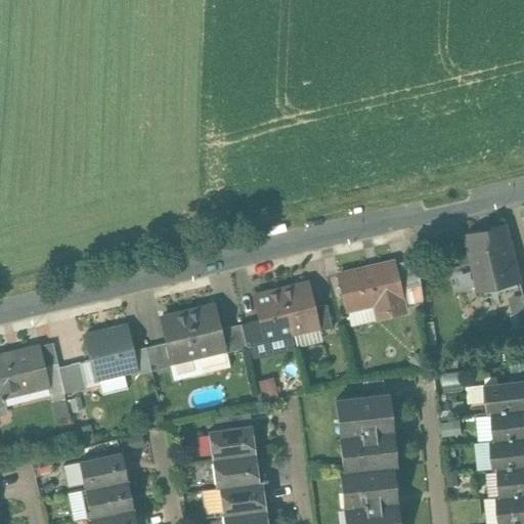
[(505,225),(466,235),(479,291),(519,281),(505,225)]
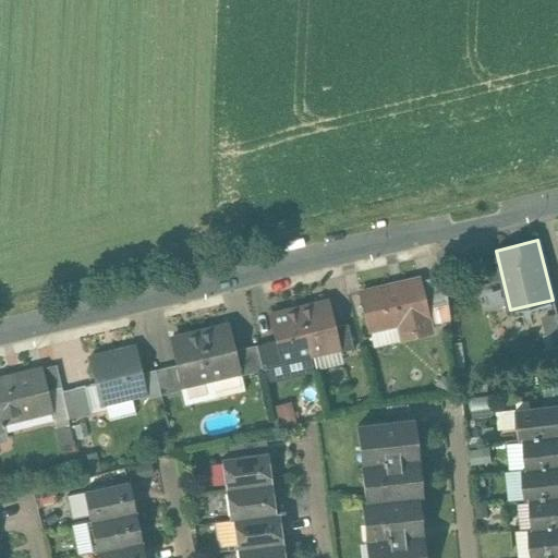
[(445,276),(420,281),(426,310),(448,304),(445,276)]
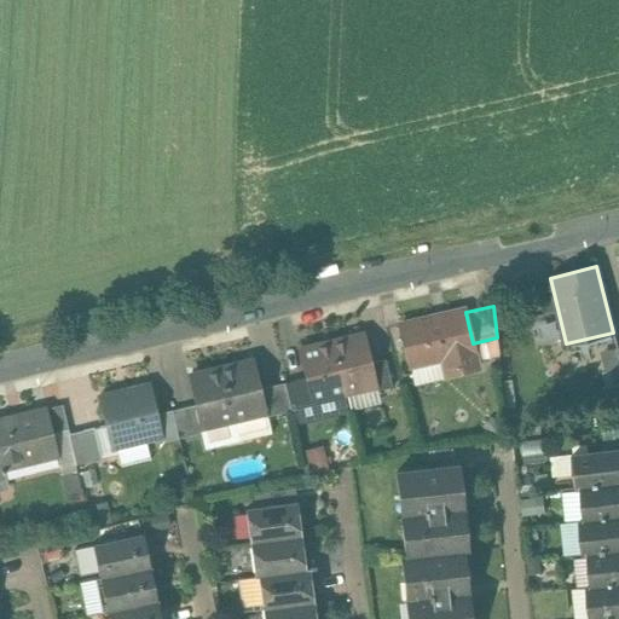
[(464,310),(399,325),(410,368),(443,359),(446,376),(479,369),(473,343),(466,312),(464,310)]
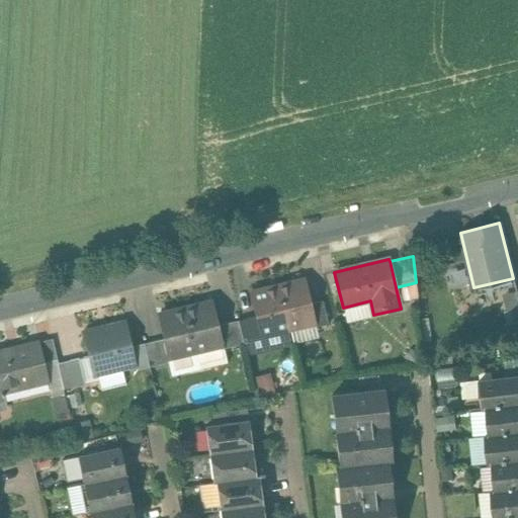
[(306,280),(278,287),(287,329),(315,322),(316,322),(311,304),(306,280)]
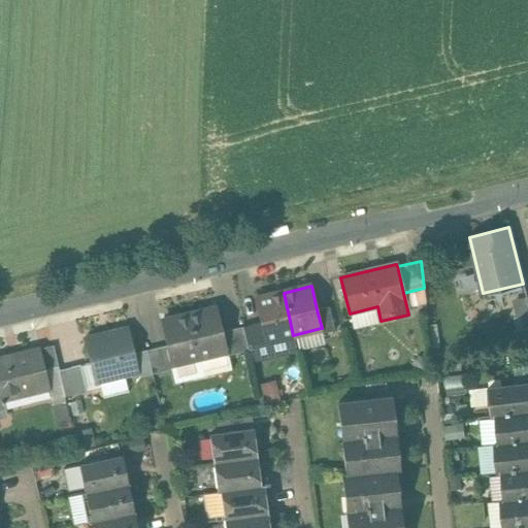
[(284,293),(255,299),(261,323),(265,341),(293,335),(284,293)]
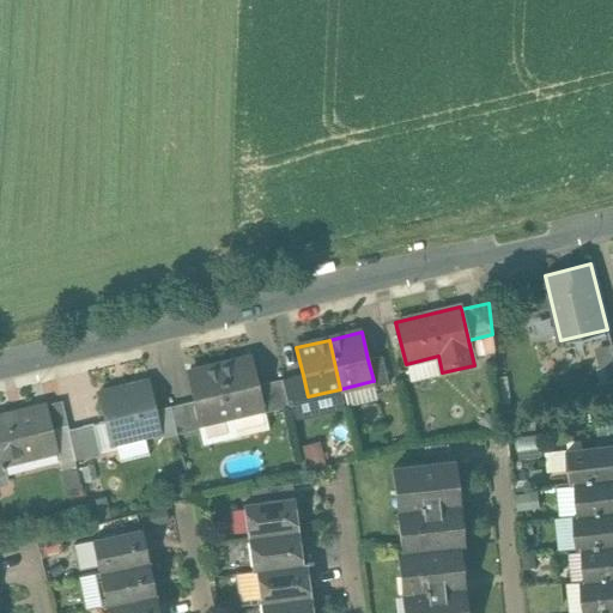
[(382,356),(368,359),(374,381),(372,381),(375,387),(389,383),(382,356)]
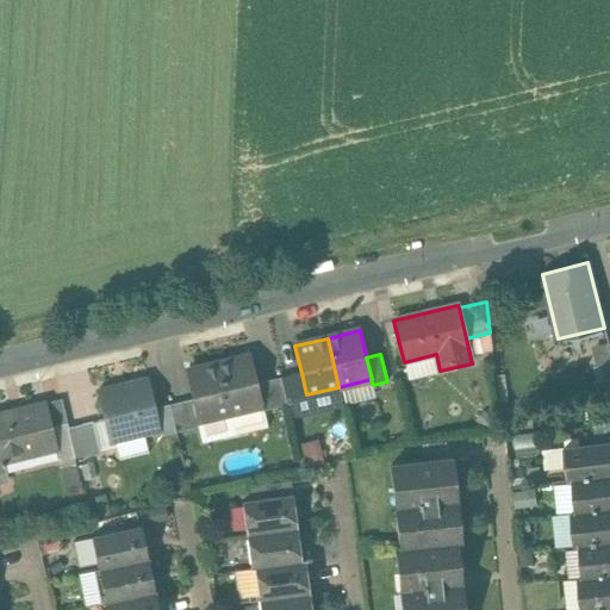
[(251,356),(218,365),(230,412),(262,405),(257,383),(251,356)]
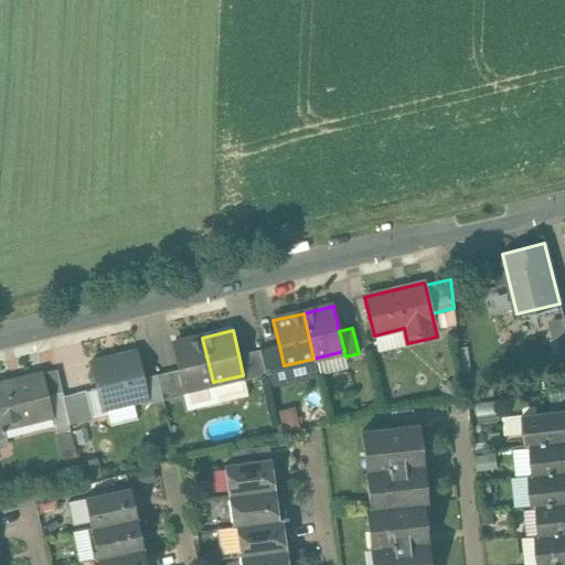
[(202,338),(172,344),(178,370),(183,390),(213,382),(202,338)]
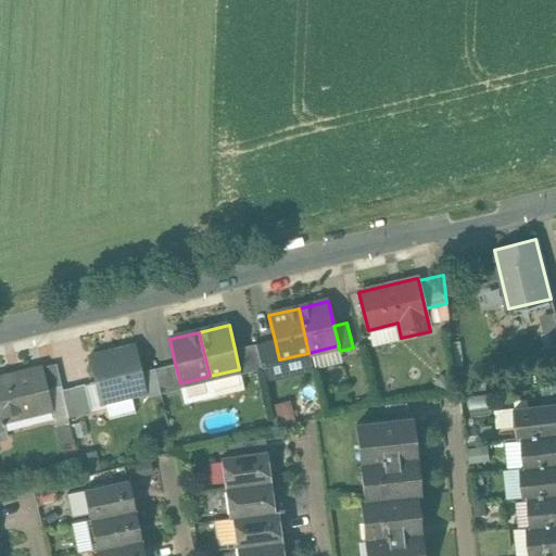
[(275,340),(262,343),(267,368),(281,365),(279,359),(275,340)]
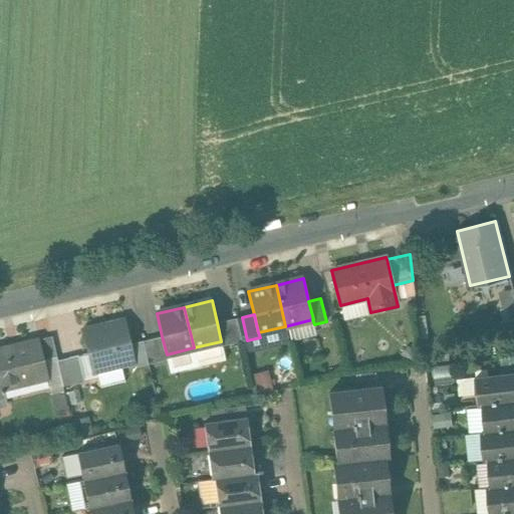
[(236,318),(217,322),(221,341),(222,346),(242,341),(236,318)]
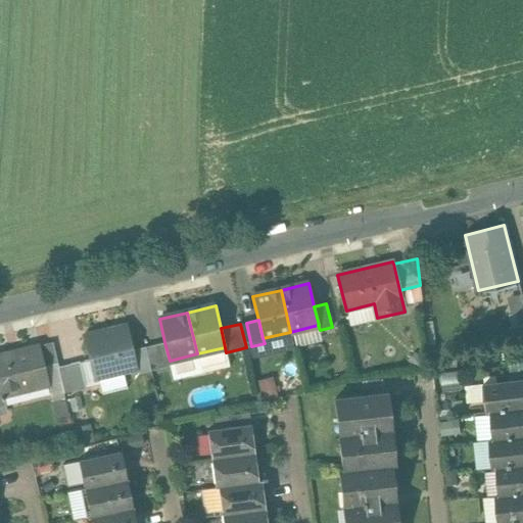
[(128,325),(84,335),(94,380),(138,369),(128,325)]
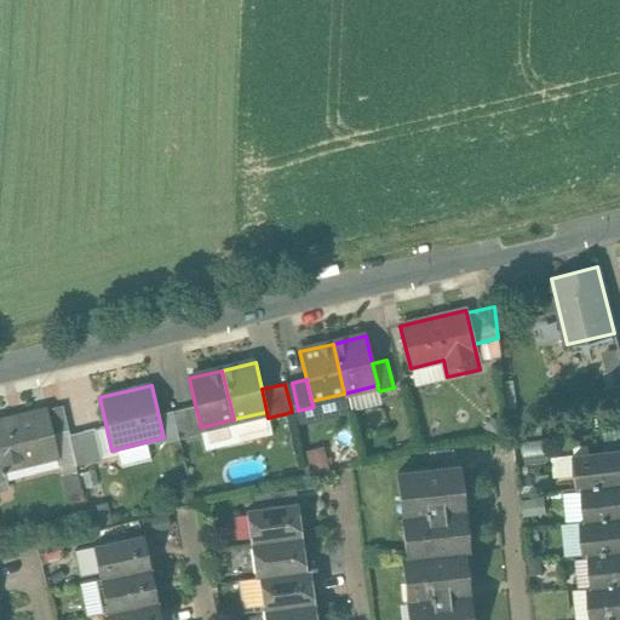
[(195,406),(172,412),(178,440),(202,434),(201,428),(195,406)]
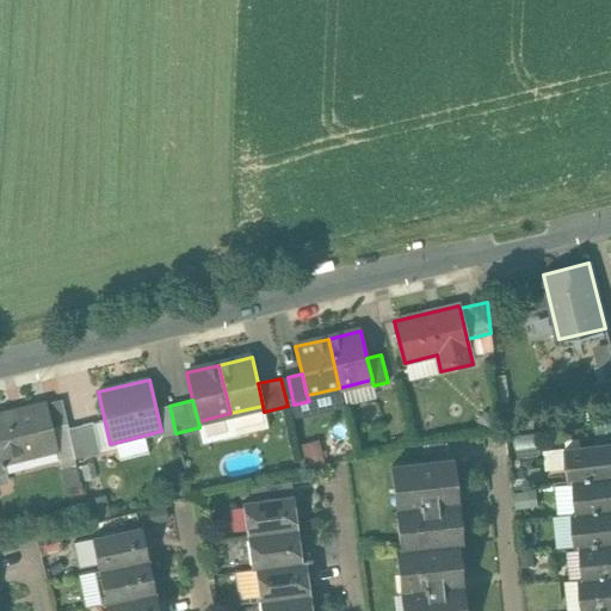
[(47,403),(0,414),(0,462),(1,463),(57,449),(53,427),(47,403)]
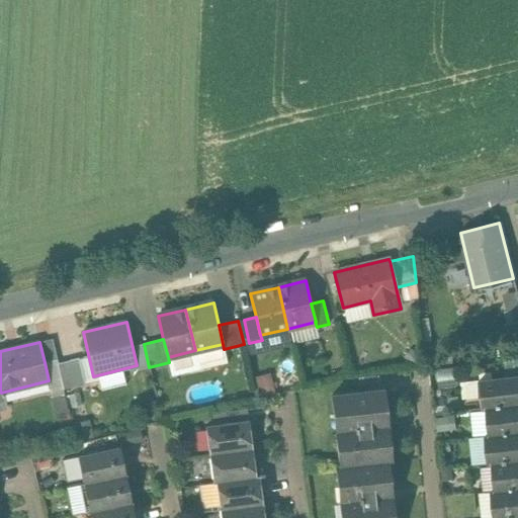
[(56,359),(45,362),(49,380),(53,397),(64,394),(63,390),(57,364),(56,359)]
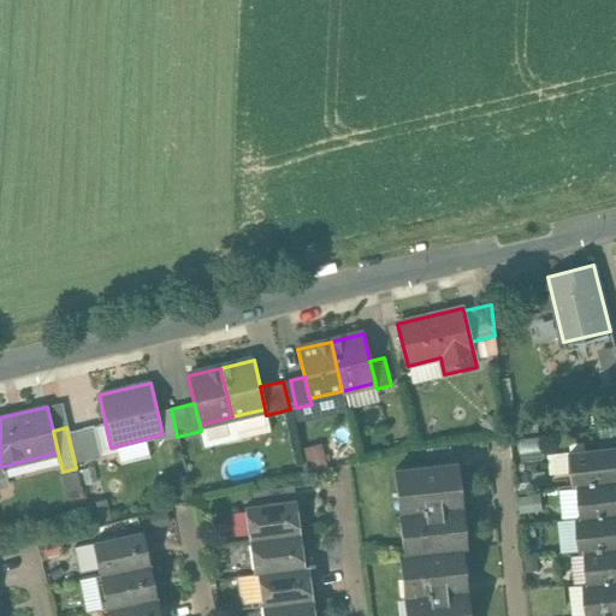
[(94,427),(67,433),(75,463),(101,457),(94,427)]
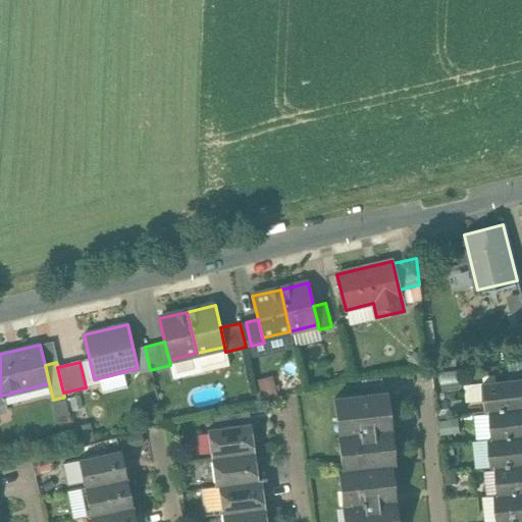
[(521,379),(483,383),(486,413),(490,413),(490,412),(521,408),(521,379)]
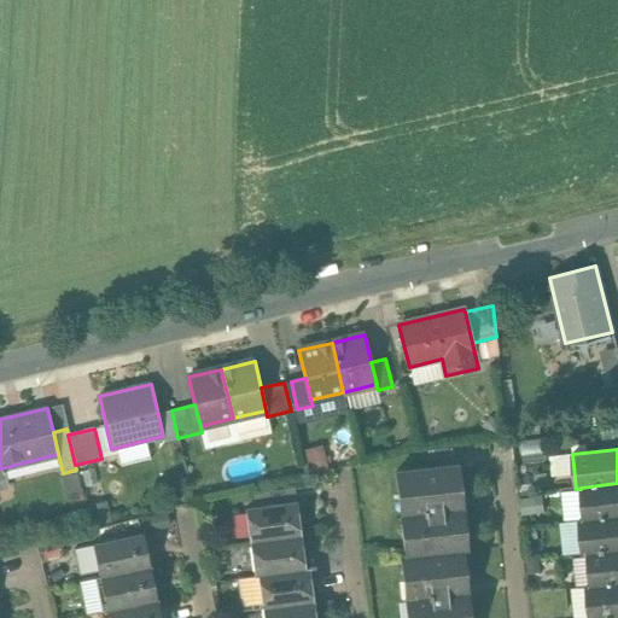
[(459,466),(396,473),(406,557),(464,549),(467,549),(459,466)]
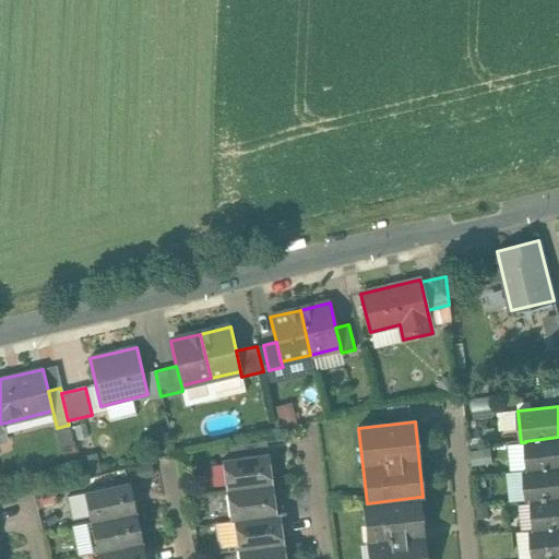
[(558,437),(525,441),(525,442),(527,470),(528,471),(558,467),(558,437)]
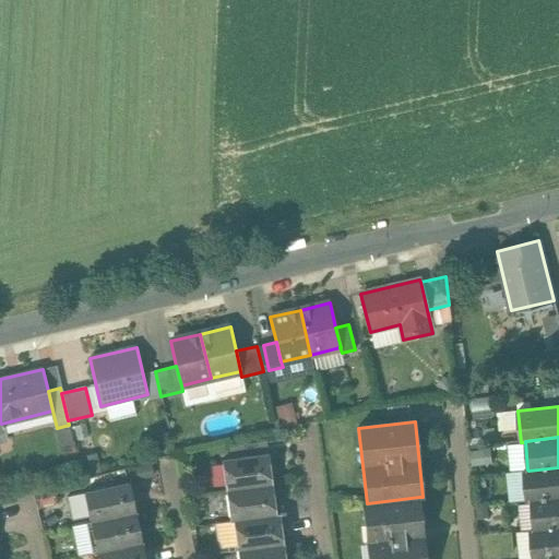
[(266,441),(227,447),(228,459),(268,453),(266,441)]
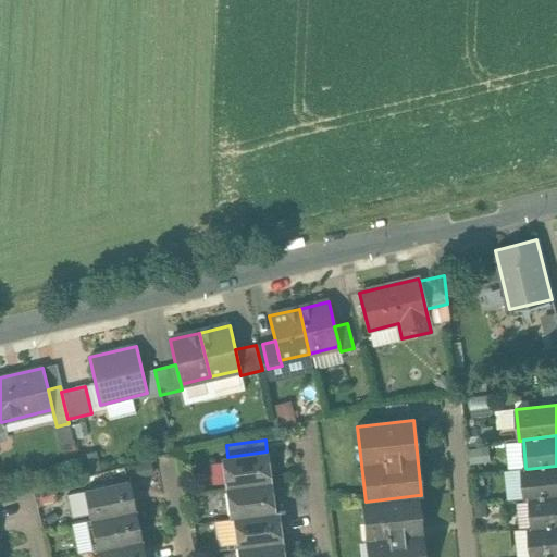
[(227,457),(221,458),(225,489),(271,483),(267,452),(227,457)]
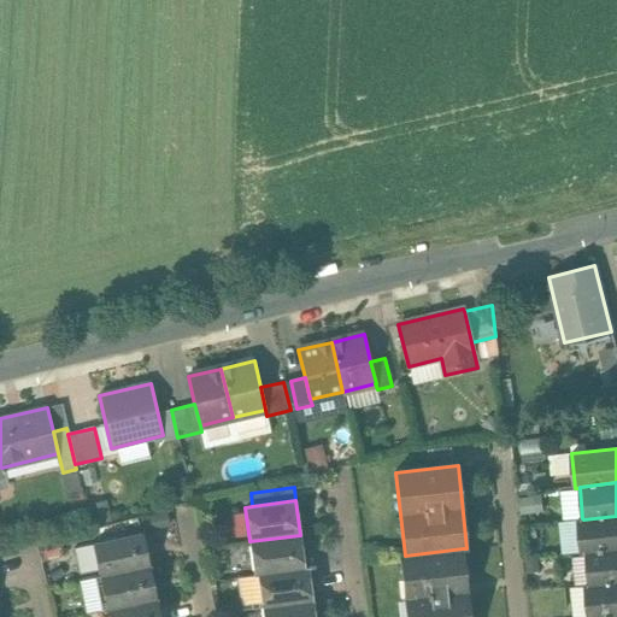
[(616,516),(583,519),(582,518),(577,519),(582,554),(587,554),(587,553),(616,548),(616,516)]
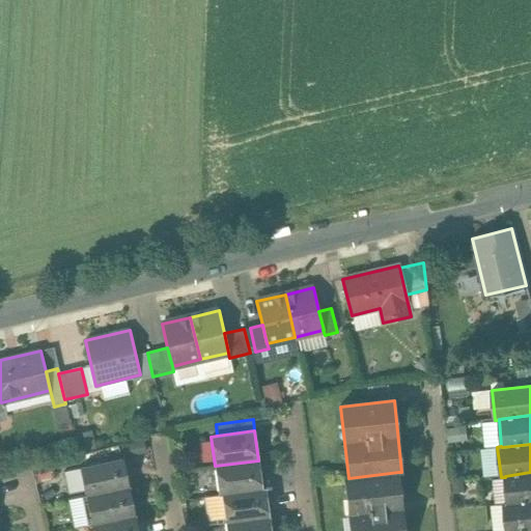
[(123,459),(80,468),(86,496),(130,487),(123,459)]
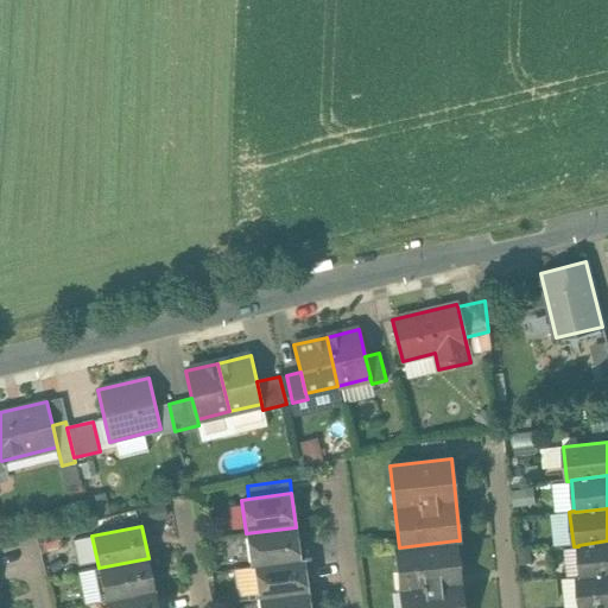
[(296,527),(246,533),(251,567),(254,567),(301,559),(296,527)]
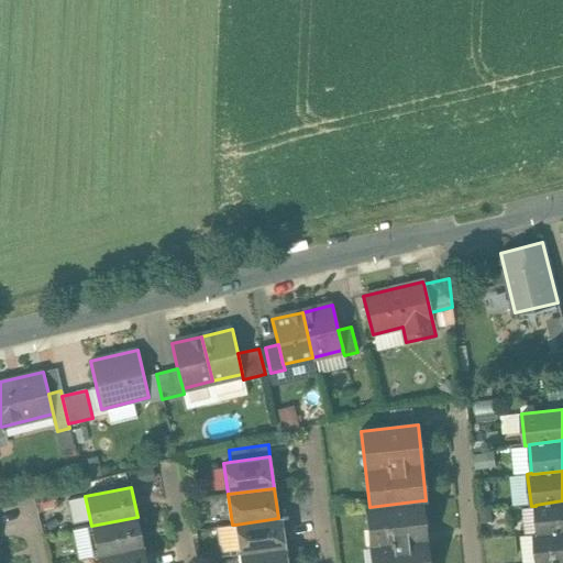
[(370,507),(365,507),(372,562),(429,562),(422,500),(370,507)]
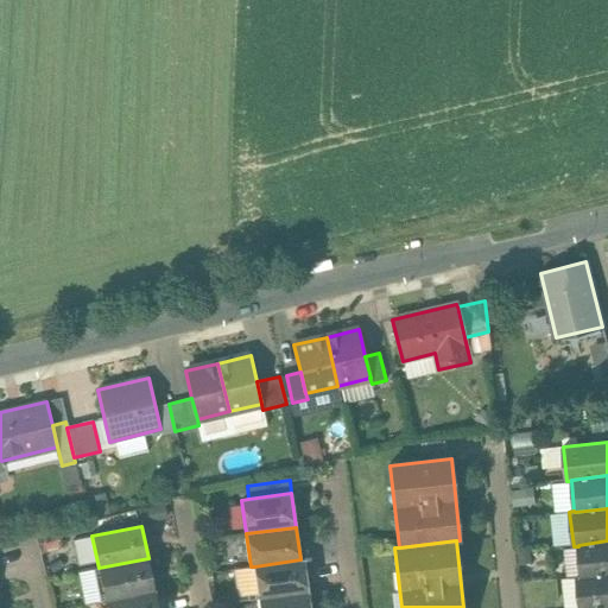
[(607,540),(578,545),(578,546),(581,576),(581,577),(607,574),(607,540)]
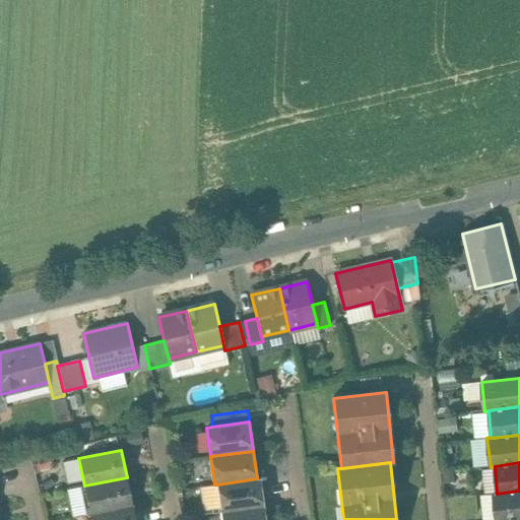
[(127,477),(84,485),(90,514),(132,505),(127,477)]
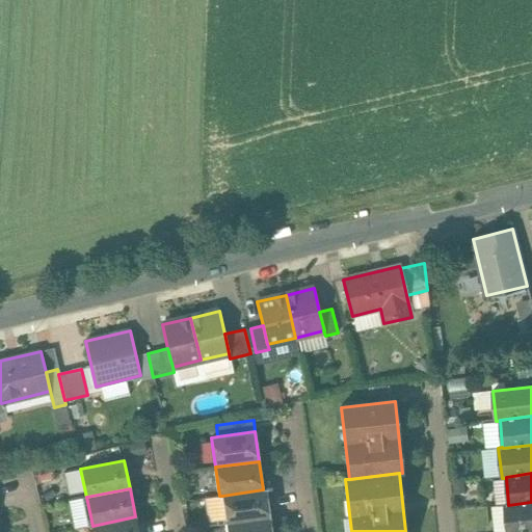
[(263,489),(222,496),(227,524),(270,519),(266,489),(263,489)]
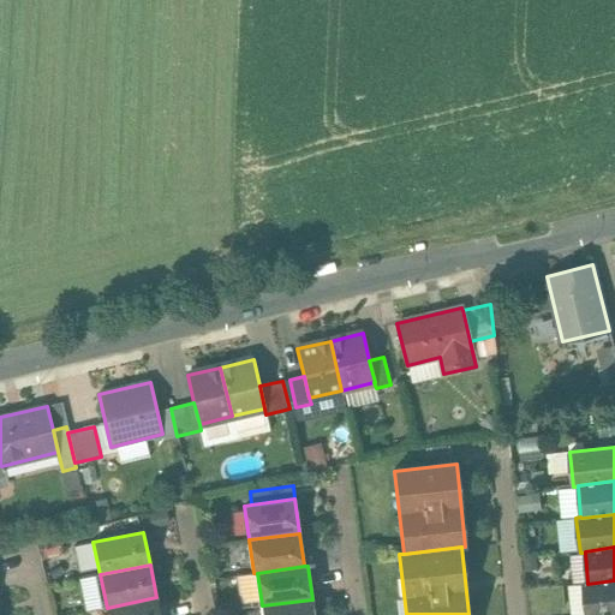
[(83,578),(87,607),(101,604),(97,575),(83,578)]
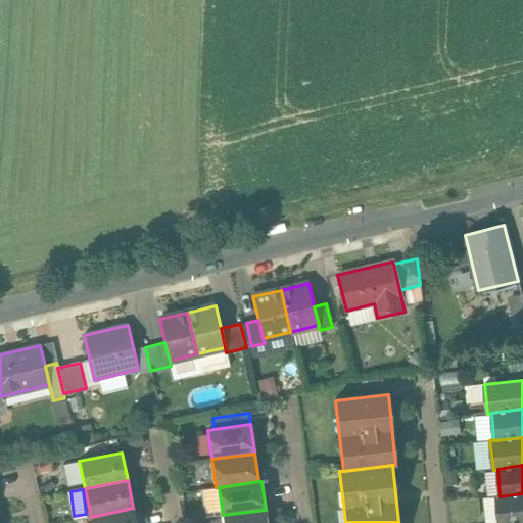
[(522,522),(522,493),(500,496),(500,495),(495,495),(498,522),(522,522)]
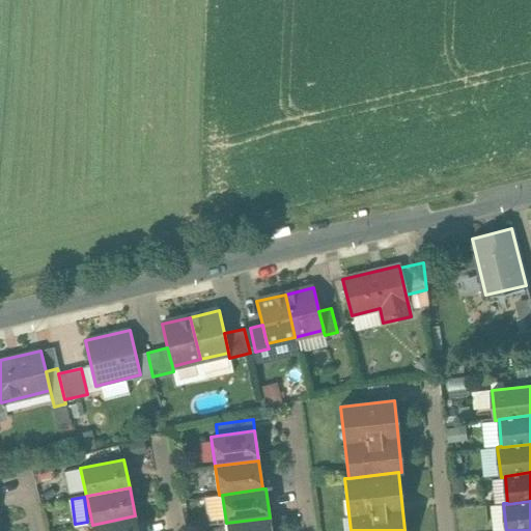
[(138,530),(135,515),(92,525),(93,530),(138,530)]
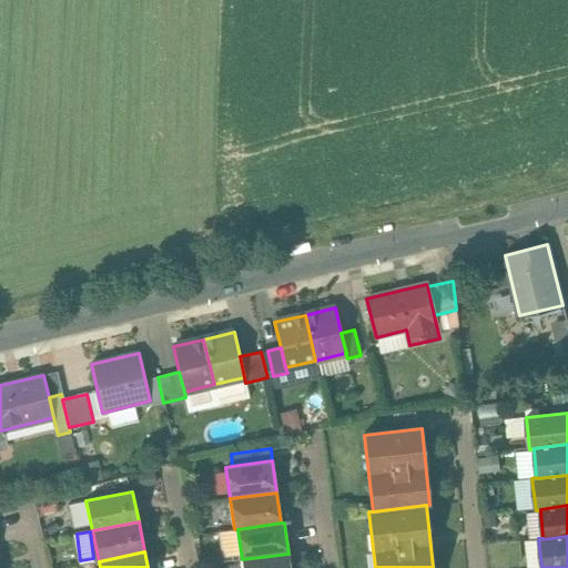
[(290,567),(288,554),(242,559),(242,567),(290,567)]
